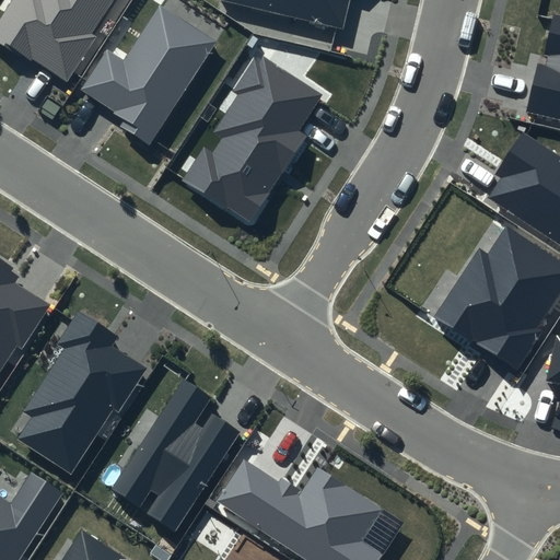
[(113,0),(12,0),(0,20),(0,39),(67,83),(96,37),(91,34),(113,0)]
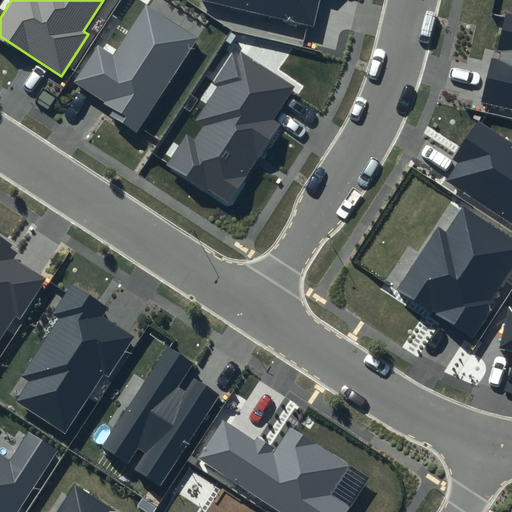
[(204,0),(314,26),(320,0),(204,0)]
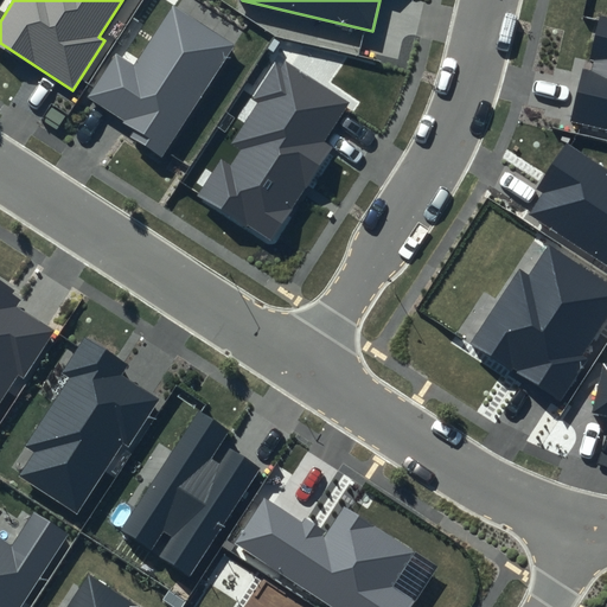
[(234,45),(173,6),(134,66),(115,53),(87,96),(134,127),(128,135),(161,157),(234,45)]
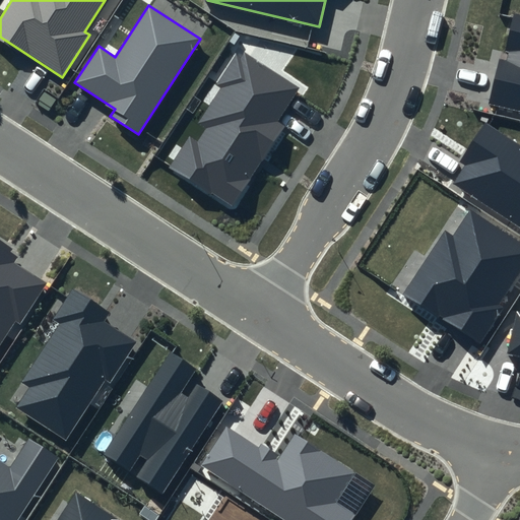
[(519,13),(514,12),(504,52),(509,53),(507,62),(500,60),(489,105),(519,111),(519,13)]
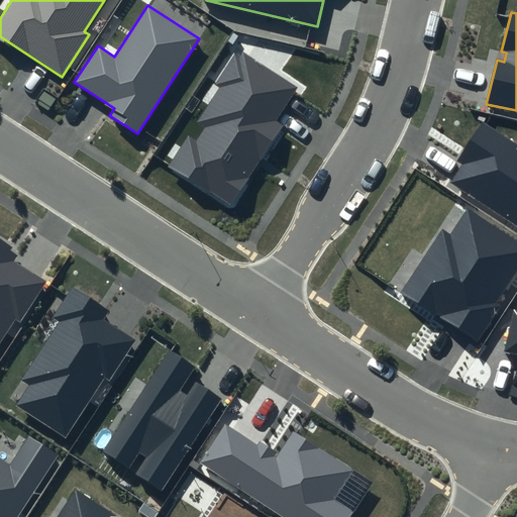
[(238,60),(233,56),(214,85),(218,88),(196,123),(204,128),(196,140),(189,135),(170,165),(231,205),(283,126),(275,120),(296,88),(242,54),(238,60)]
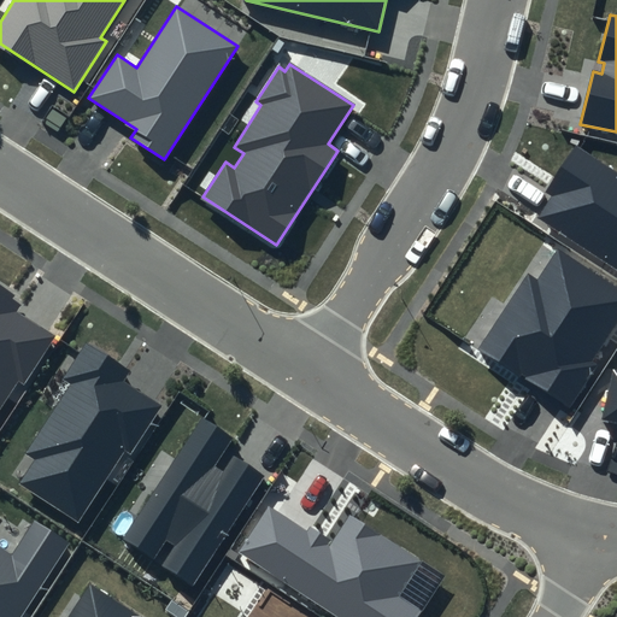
[(616,172),(576,146),(546,192),(552,195),(539,217),(616,268),(616,172)]
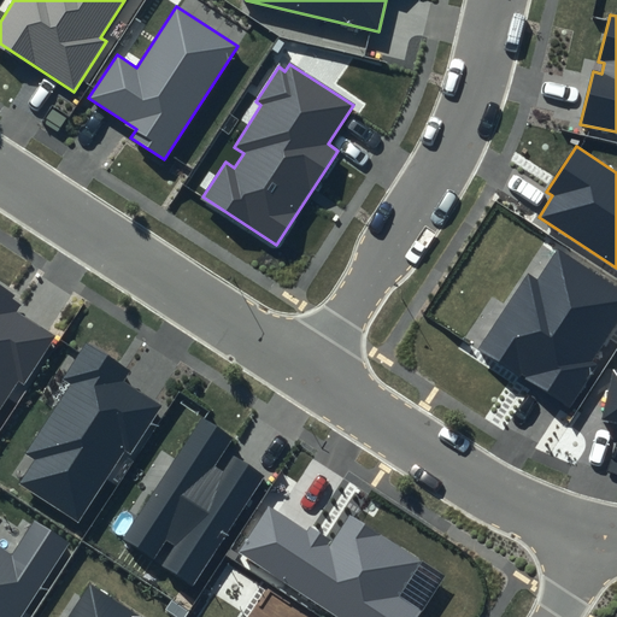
[(616,319),(616,287),(556,250),(536,278),(529,274),(481,348),(570,406),(595,366),(589,363),(616,319)]
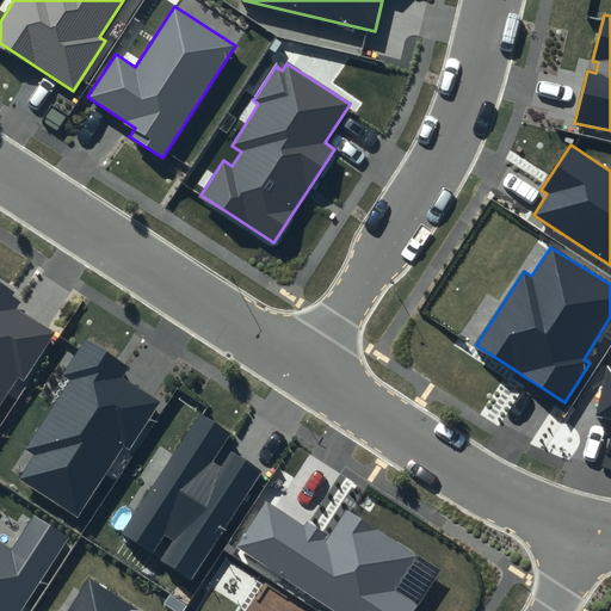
[(24,298),(0,283),(0,406),(18,378),(24,382),(55,333),(17,309),(24,298)]
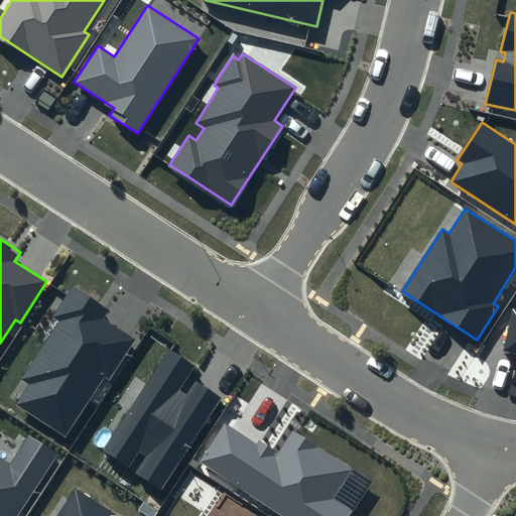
[(108,310),(72,287),(53,315),(59,319),(21,379),(29,384),(16,404),(66,436),(104,377),(108,380),(135,340),(103,318),(108,310)]
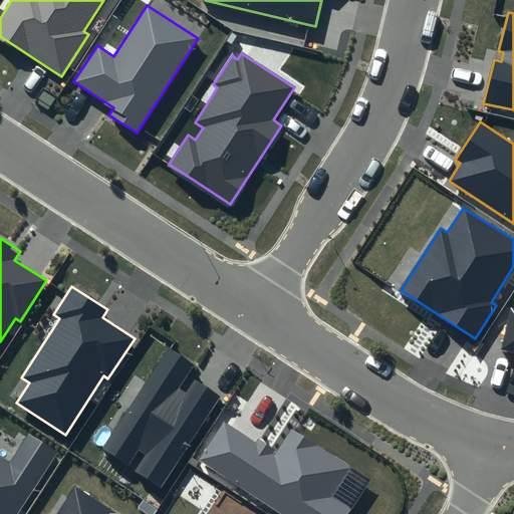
[(513,307),(510,306),(500,349),(513,352),(513,307)]
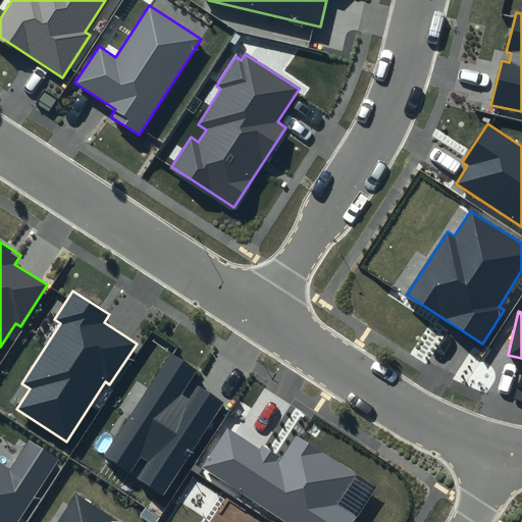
[(196,370),(170,354),(104,456),(129,473),(140,458),(148,463),(137,479),(162,497),(224,403),(198,384),(188,400),(179,395),(196,370)]
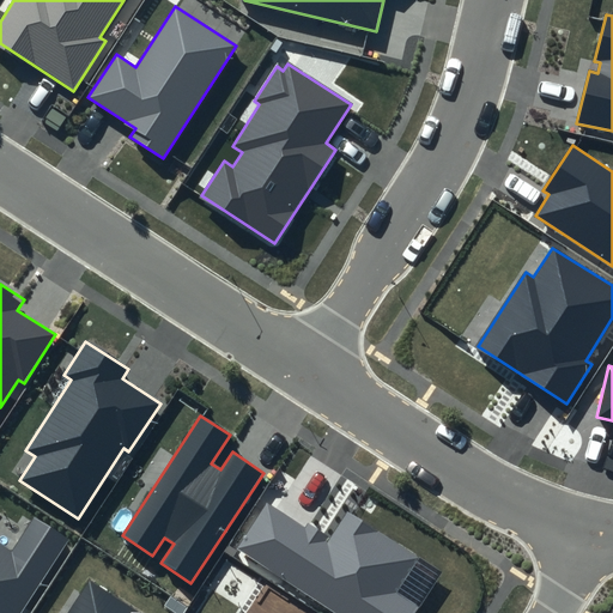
[(304,527),(267,504),(238,550),(337,612),(413,612),(441,572),(347,511),(331,538),(307,522),(304,527)]
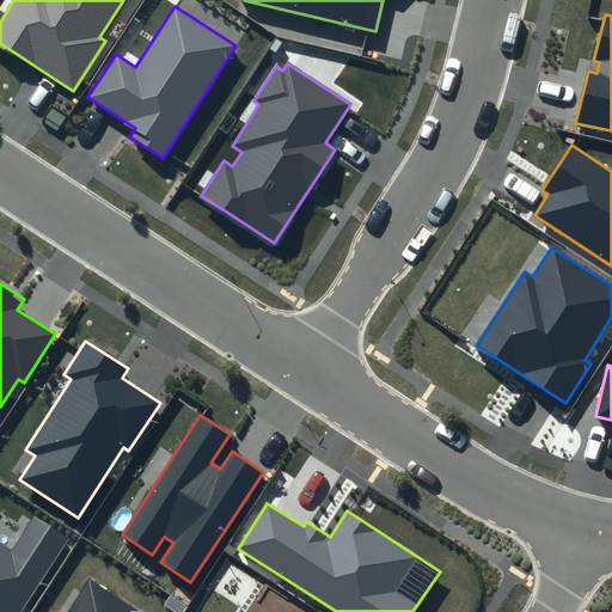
[(0,611),(20,611),(68,539),(34,516),(12,550),(0,542),(0,611)]
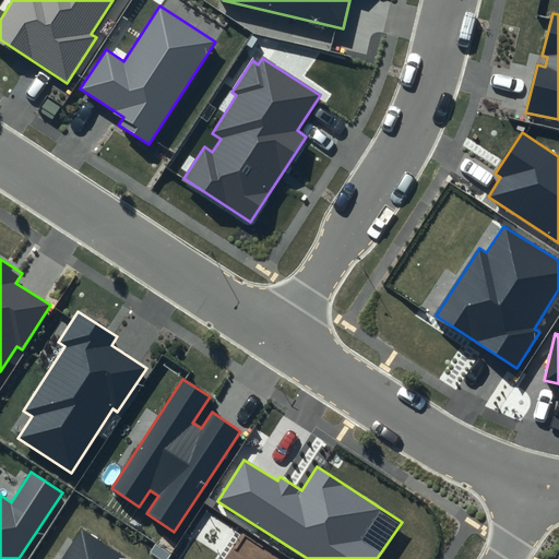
[(127,558),(81,530),(61,558),(127,558)]
